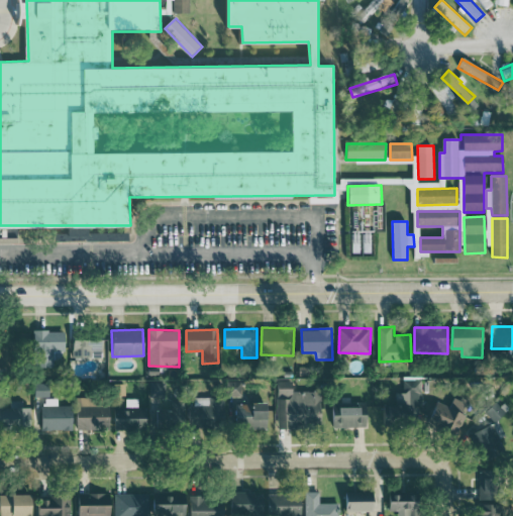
[(33,331),(34,368),(53,367),(53,351),(65,350),(64,330),(33,331)]
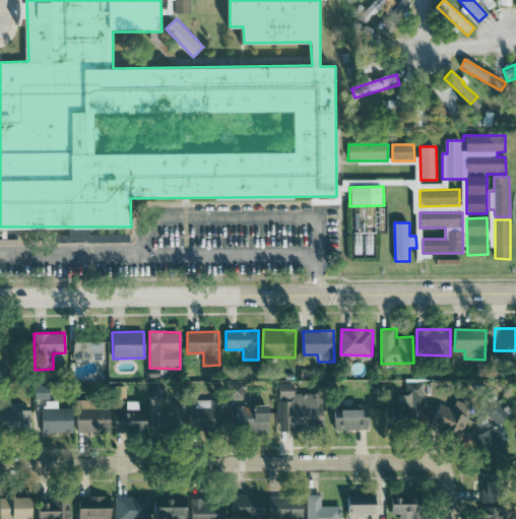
[(103,335),(71,337),(72,360),(104,359),(103,335)]
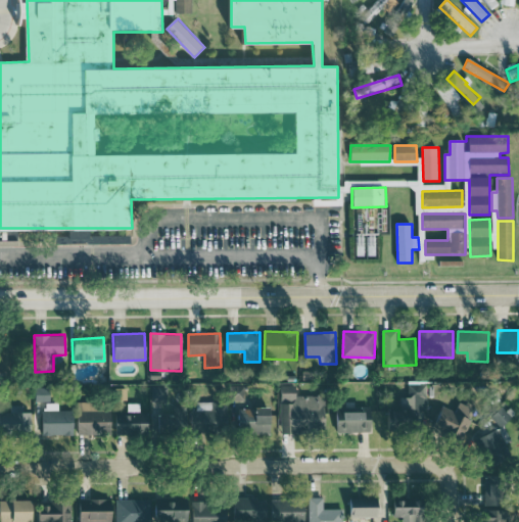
[(324,431),(324,395),(296,396),(296,385),(282,385),(282,432),(324,431)]
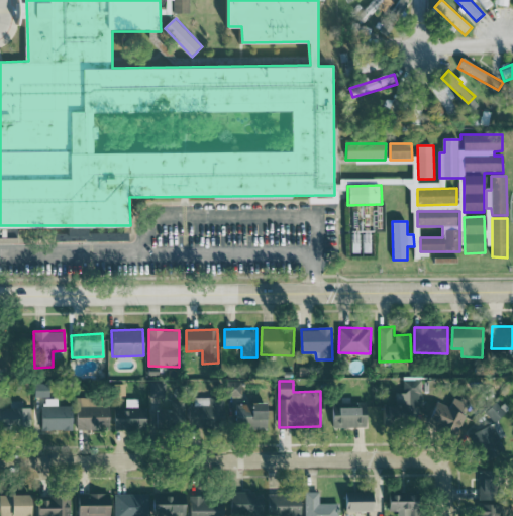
[(151,410),(166,411),(167,383),(152,382),(151,410)]
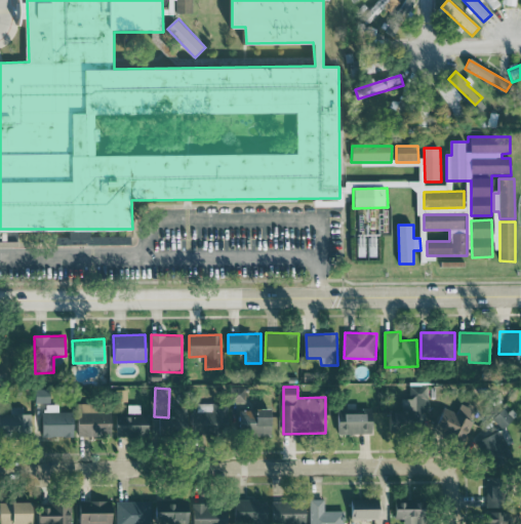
[(128,390),(117,390),(117,402),(128,401),(128,390)]
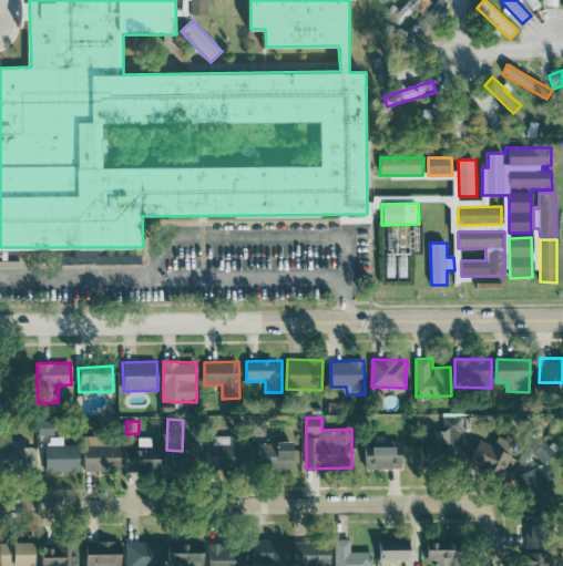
[(454,456),(454,444),(464,445),(466,430),(433,429),(432,455),(454,456)]
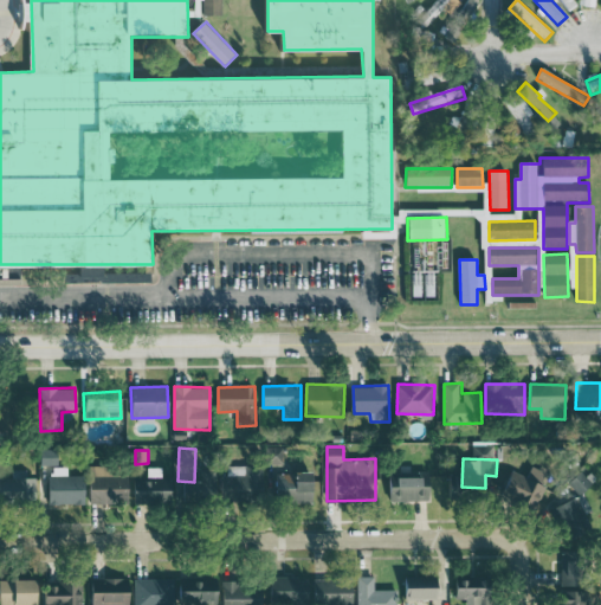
[(228,467),(228,476),(220,476),(221,499),(263,497),(262,465),(228,467)]
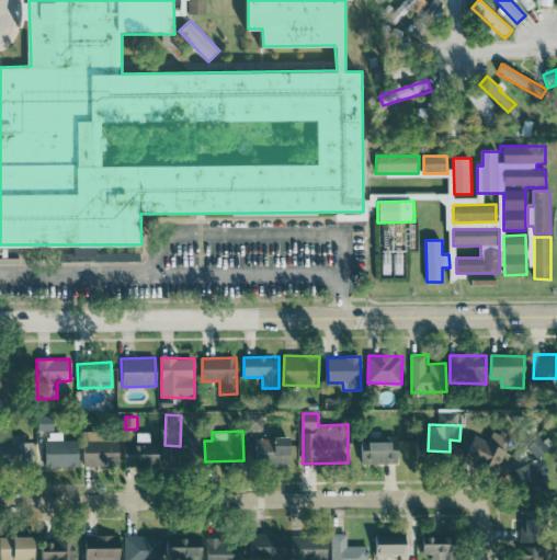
[(65,433),(46,432),(46,466),(77,467),(78,441),(64,441),(65,433)]
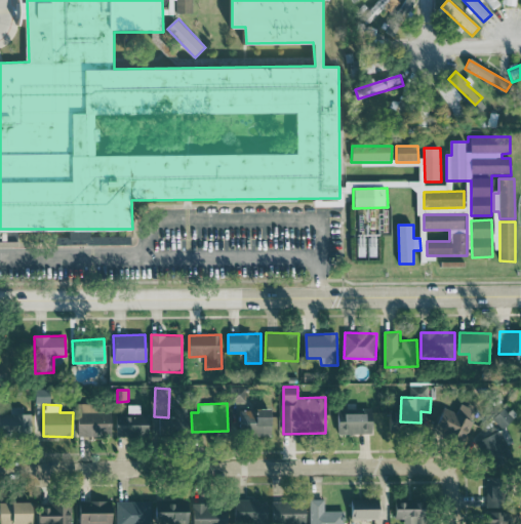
[(78,437),(111,436),(110,404),(77,405),(78,437)]
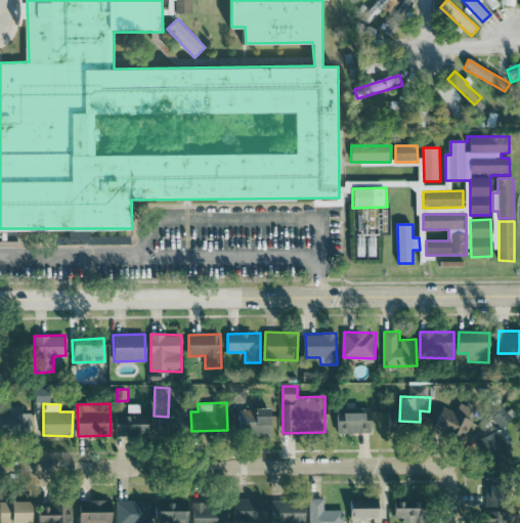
[(25,406),(11,405),(10,435),(31,436),(32,412),(24,412),(25,406)]
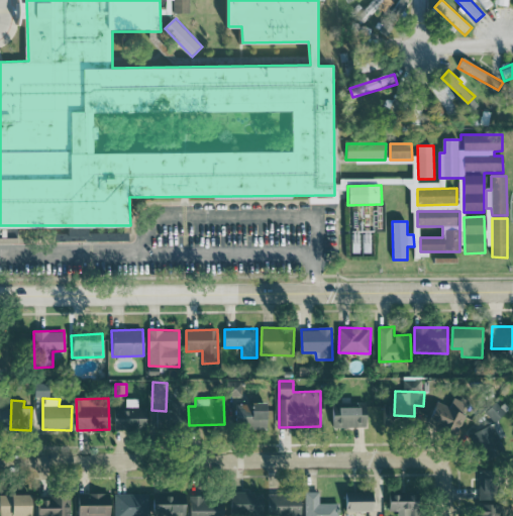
[(166,413),(166,425),(185,425),(185,400),(171,400),(171,413),(166,413)]
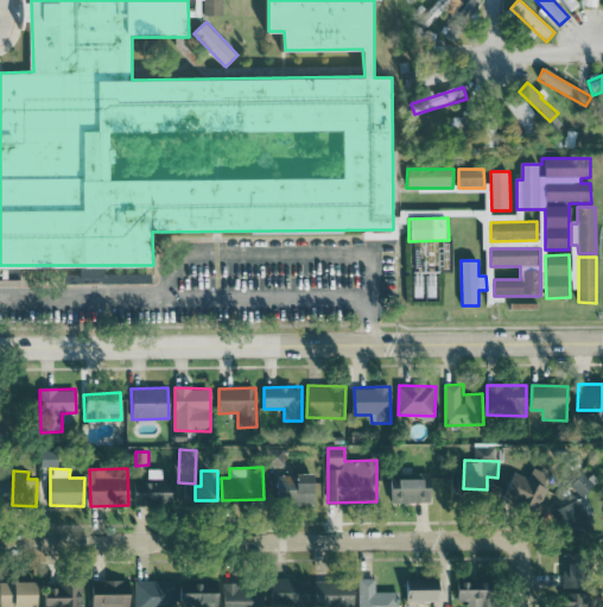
[(595,487),(585,470),(570,480),(581,497),(595,487)]
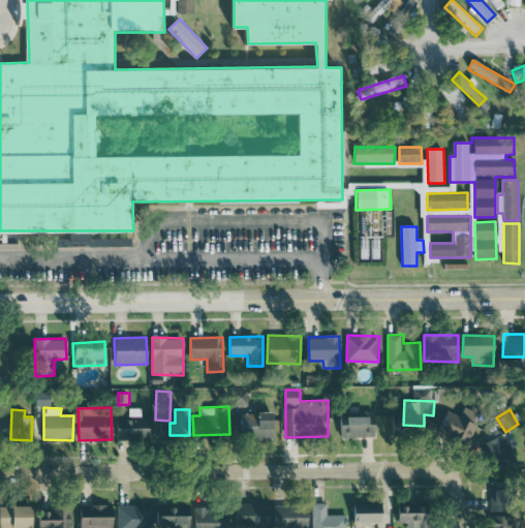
[(339,438),(375,437),(374,411),(366,412),(366,415),(339,416),(339,438)]
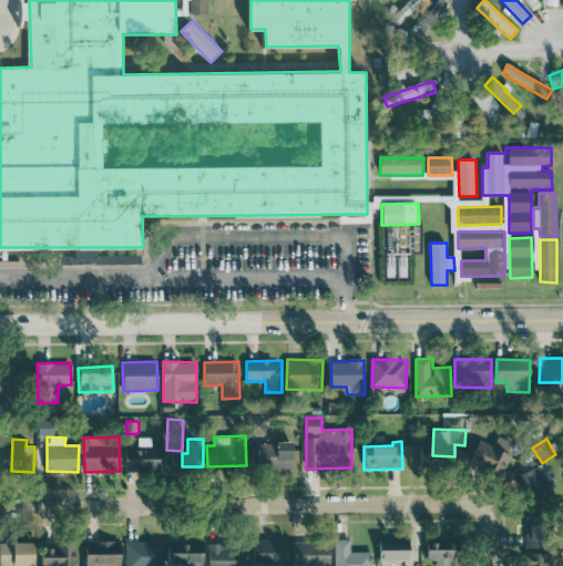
[(500,475),(507,449),(477,441),(470,467),(500,475)]
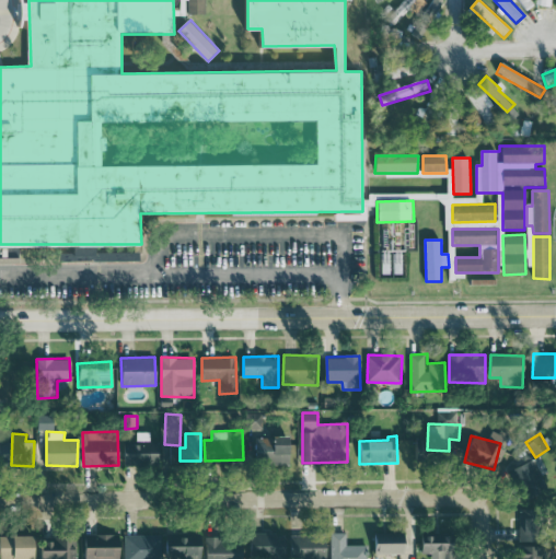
[(288,437),(255,437),(255,465),(289,464),(288,437)]
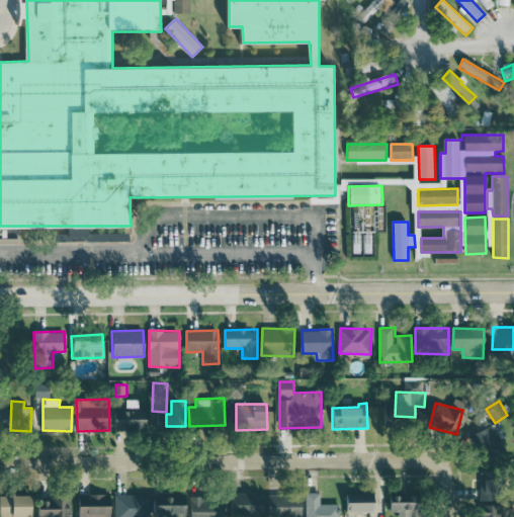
[(141,431),(142,409),(127,409),(114,409),(113,430),(141,431)]
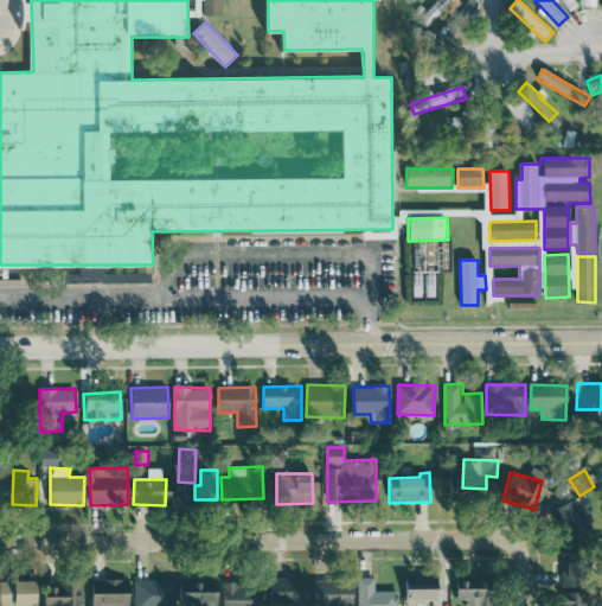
[(551,511),(568,540),(590,527),(575,498),(551,511)]
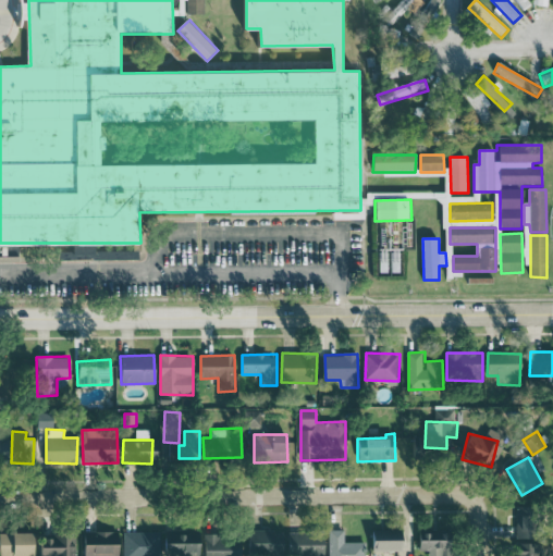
[(518,513),(517,539),(530,539),(531,513),(518,513)]
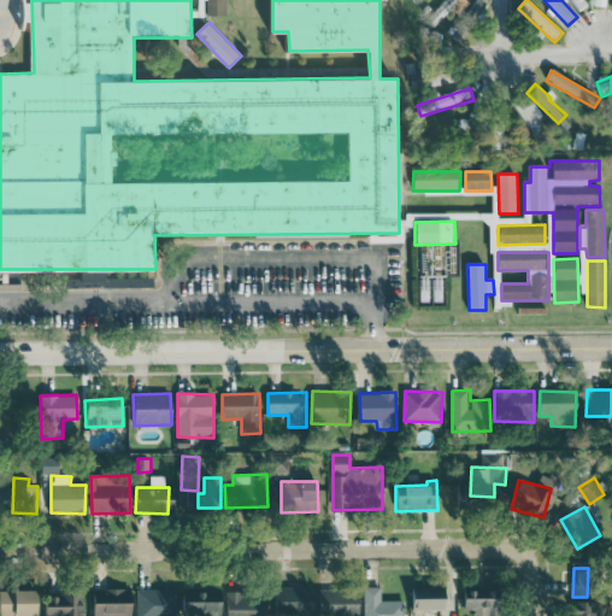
[(405,600),(382,600),(382,586),(364,587),(364,615),(411,615),(411,614),(405,614),(405,600)]
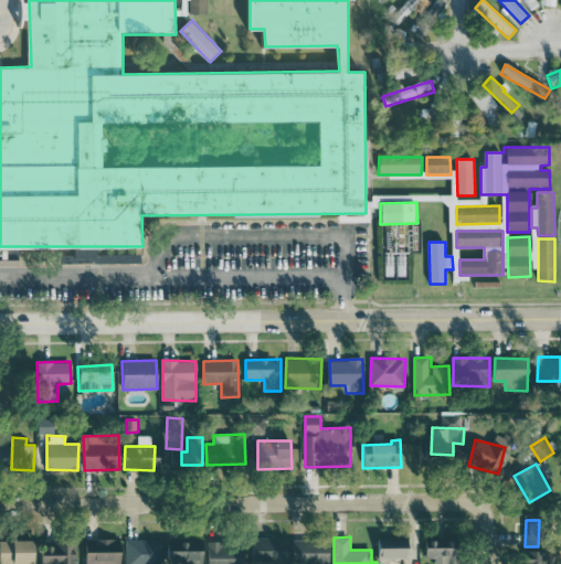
[(410,559),(410,536),(376,538),(377,560),(410,559)]
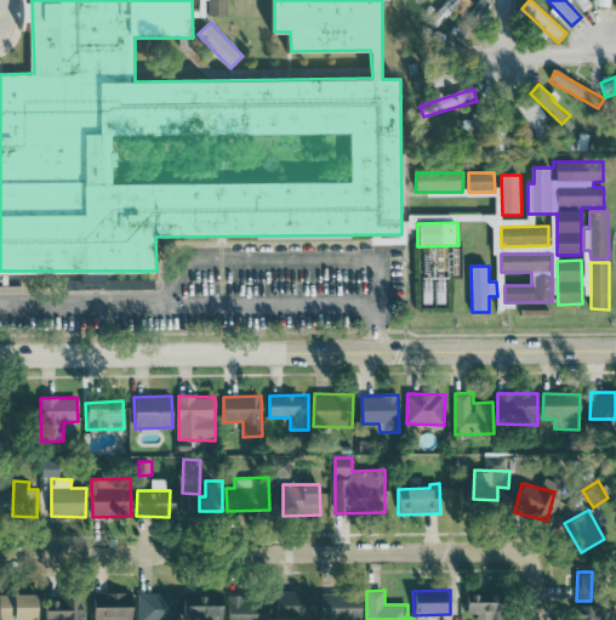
[(278,591),(277,619),(315,619),(315,592),(278,591)]
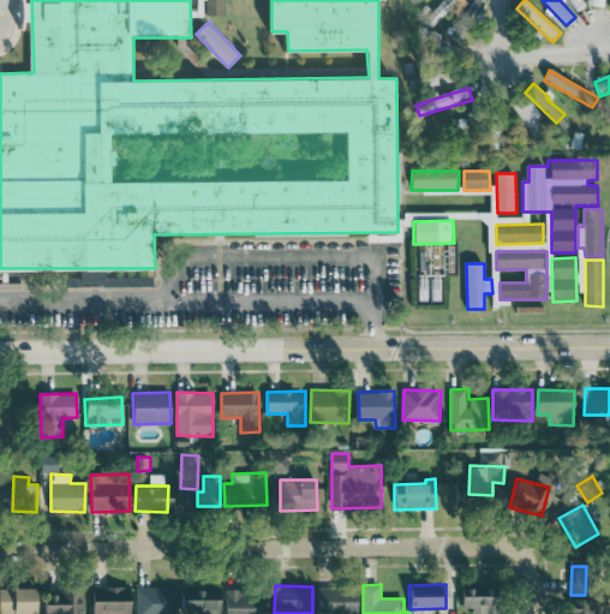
[(358,613),(359,588),(318,585),(317,613),(358,613)]
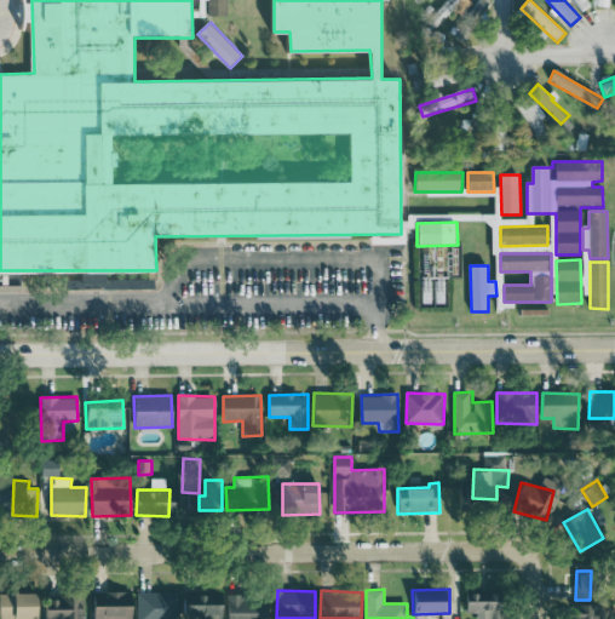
[(504,618),(504,590),(464,591),(465,613),(478,613),(477,618),(504,618)]
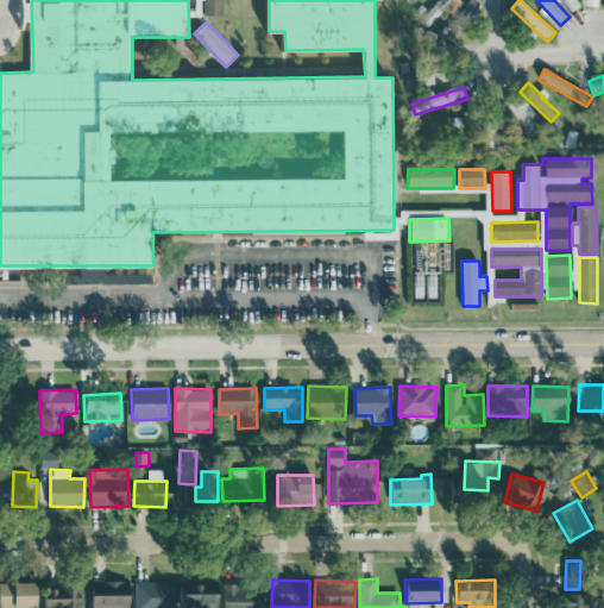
[(129,607),(130,582),(92,581),(90,607),(129,607)]
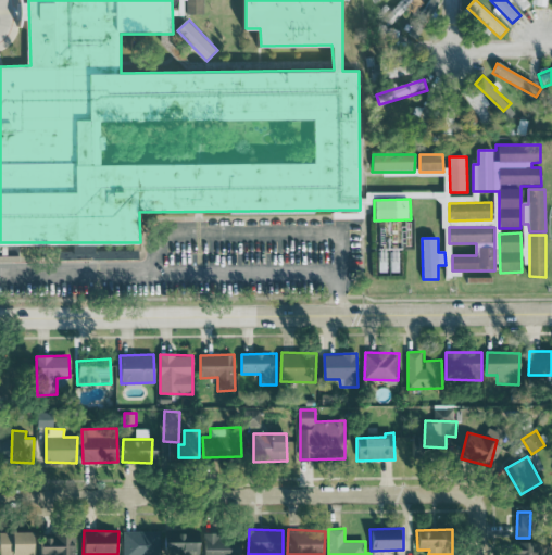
[(125,531),(125,554),(198,554),(198,530),(162,531),(162,530),(125,531)]
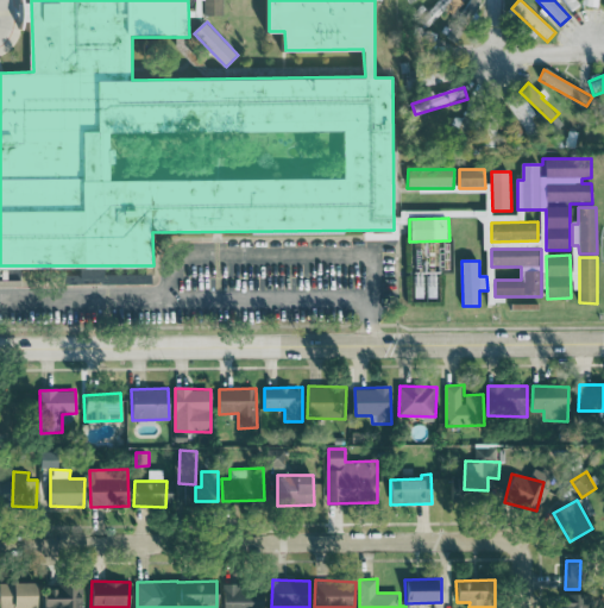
[(27,607),(32,607),(32,582),(0,583),(0,607),(27,607)]
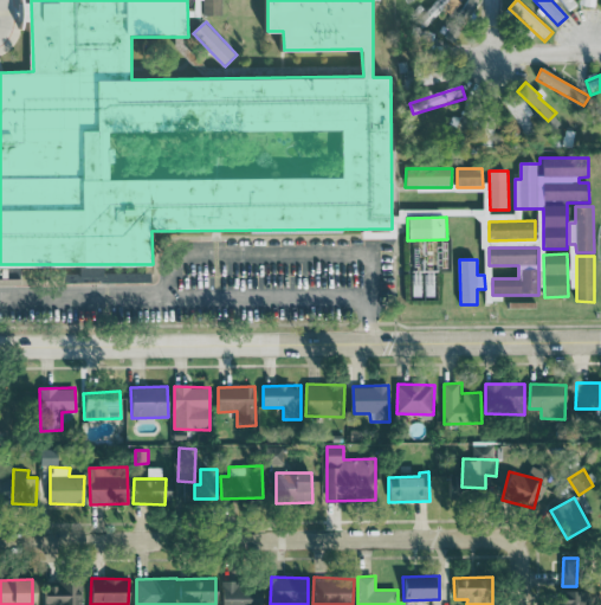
[(262,604),(262,580),(224,581),(223,604),(262,604)]
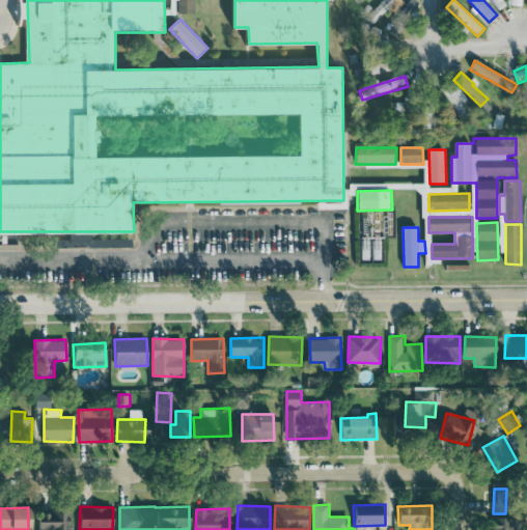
[(74,529),(74,509),(36,510),(36,529),(74,529)]
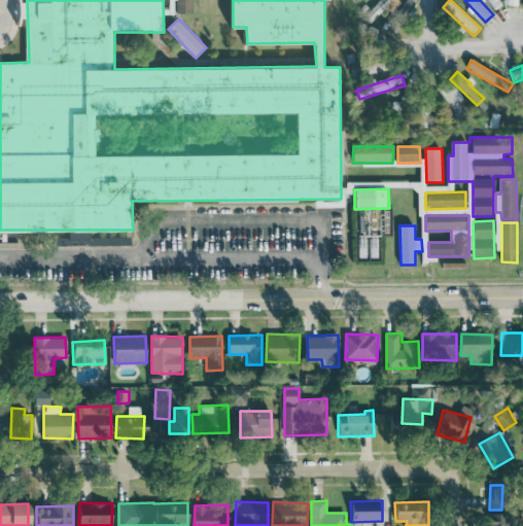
[(509,525),(509,513),(488,513),(488,525),(509,525)]
